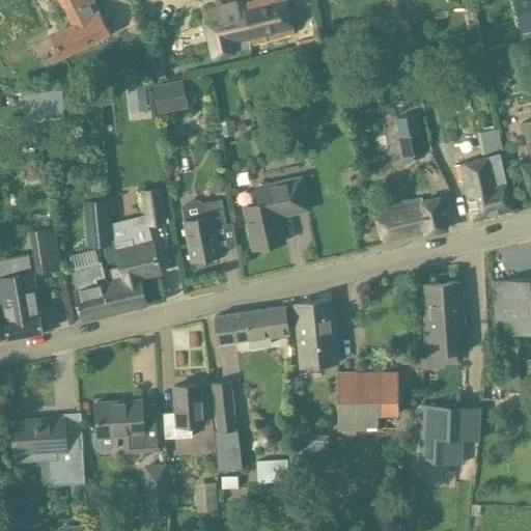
[(60,0),(66,10),(73,23),(50,35),(62,59),(109,34),(92,0),(60,0)]
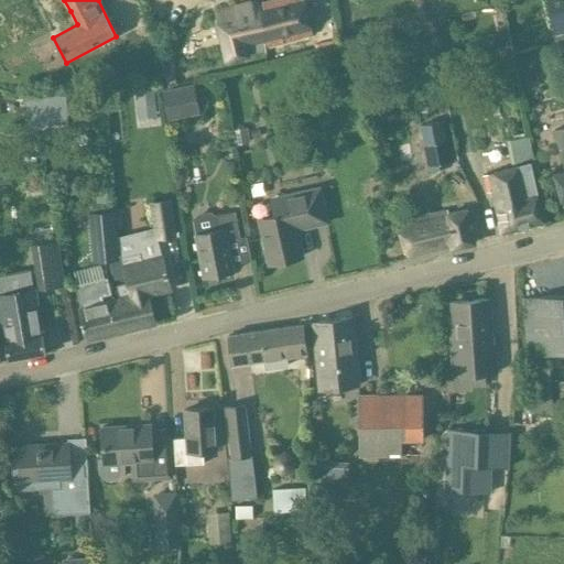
[(313,33),(304,0),(268,0),(259,2),(258,0),(215,11),(227,58),(249,53),(248,50),(313,33)]
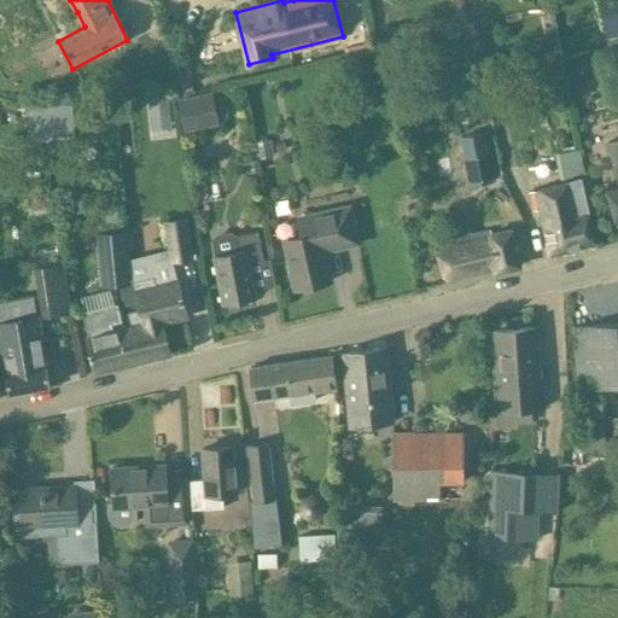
[(617,0),(599,0),(608,44),(617,41),(617,0)]
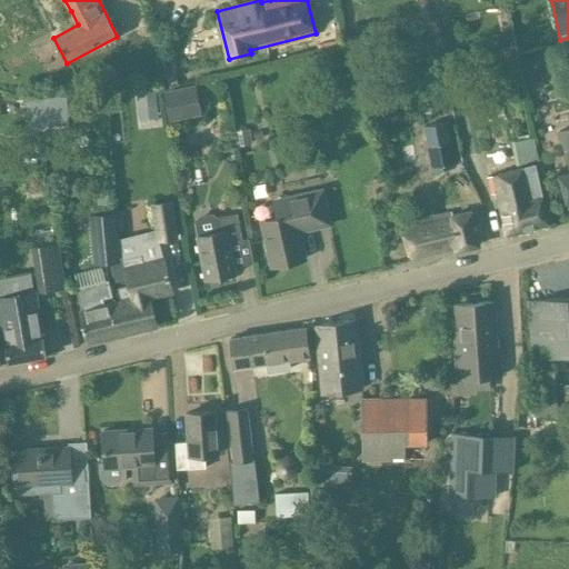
[(181,88),(165,90),(169,120),(187,118),(181,88)]
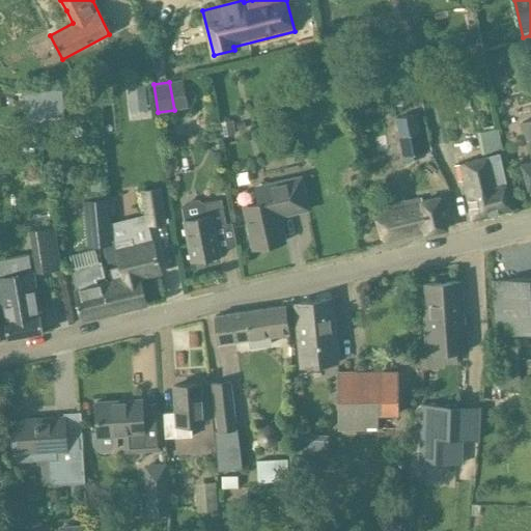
[(130,85),(134,119),(150,117),(146,83),(130,85)]
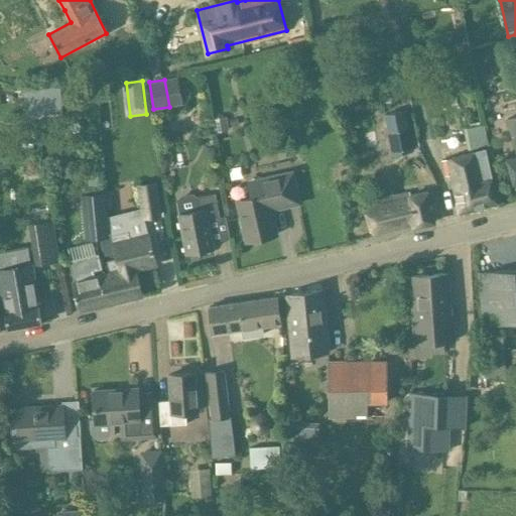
[(58,88),(22,91),(23,116),(60,114),(58,88)]
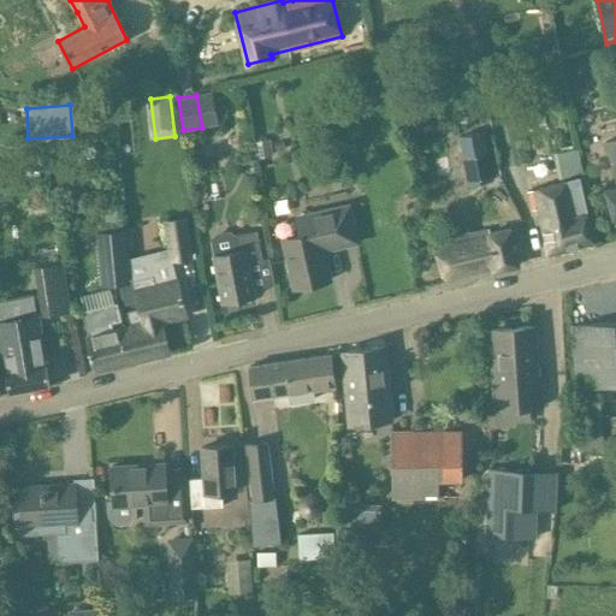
[(492,178),(484,128),(462,131),(471,182),(492,178)]
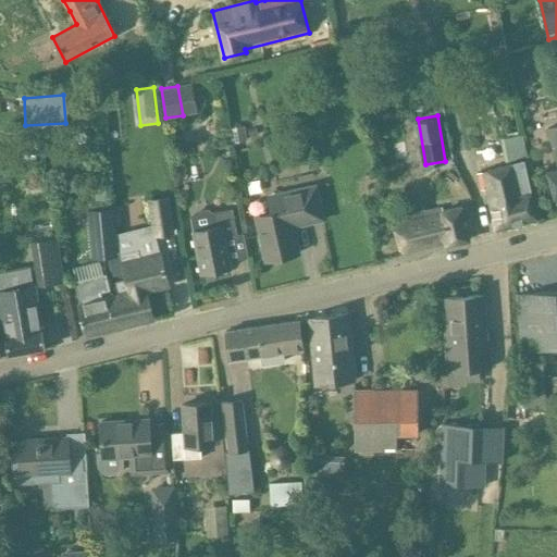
[(556,125),(548,128),(556,158),(556,168),(547,172),(555,197),(556,195),(556,125)]
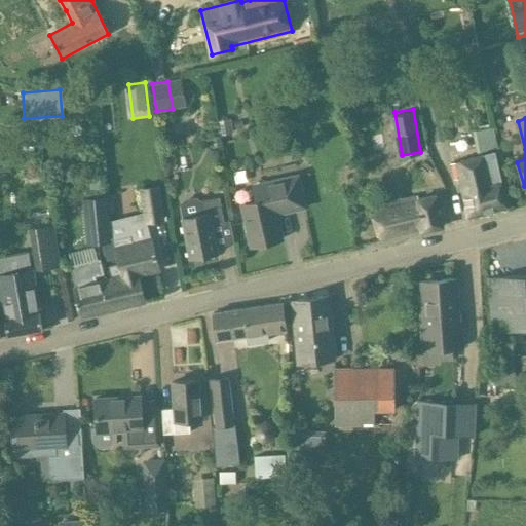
[(230,121),(216,124),(219,138),(232,135),(230,121)]
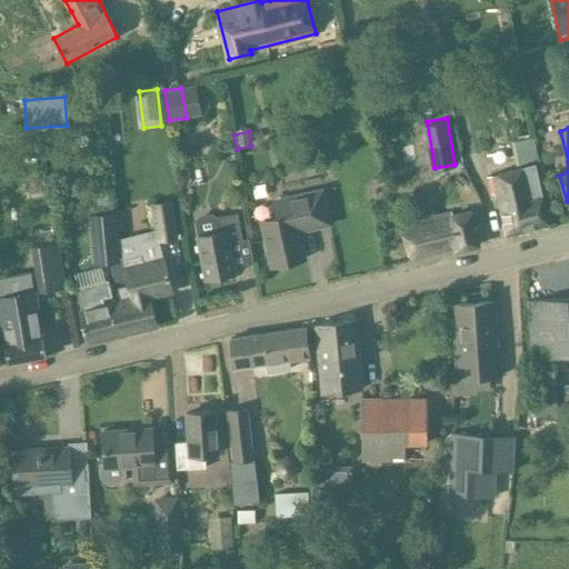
[(537,160),(532,138),(517,141),(521,163),(537,160)]
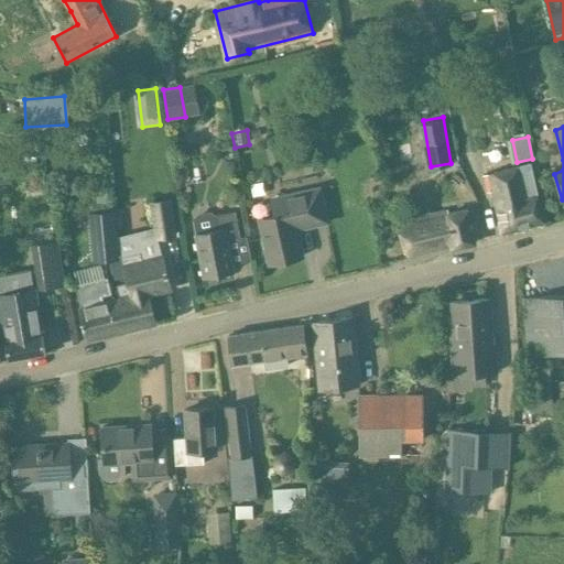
[(530,163),(484,175),(484,176),(488,192),(491,191),(501,232),(544,221),(530,164),(530,163)]
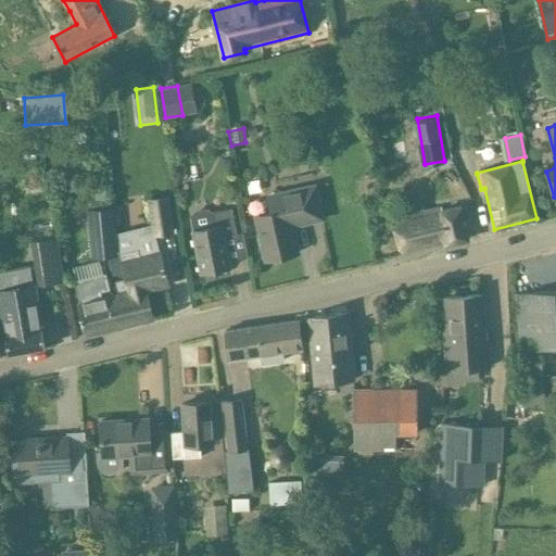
[(538,177),(538,186),(546,186),(546,177),(538,177)]
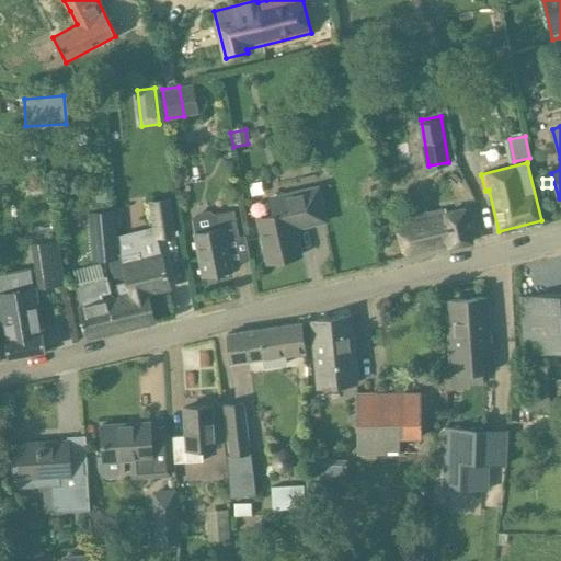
[(324,205),(320,187),(271,197),(275,214),(259,217),(268,262),(300,255),(294,220),(308,217),(306,209),(324,205)]
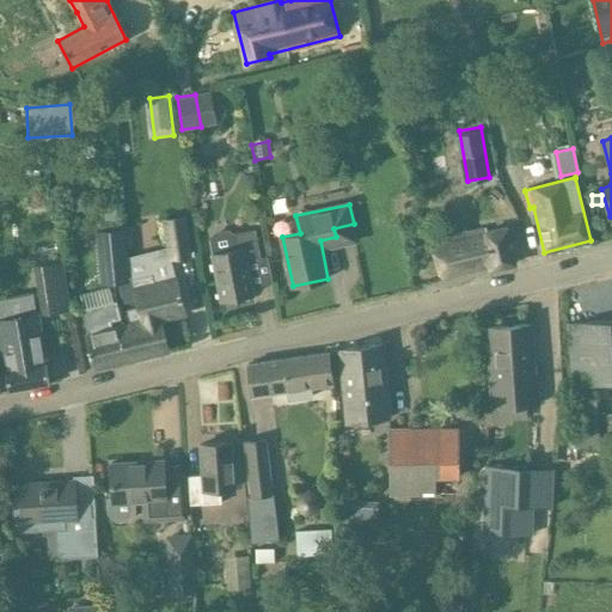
[(183,215),(161,219),(166,248),(167,259),(172,258),(189,256),(183,215)]
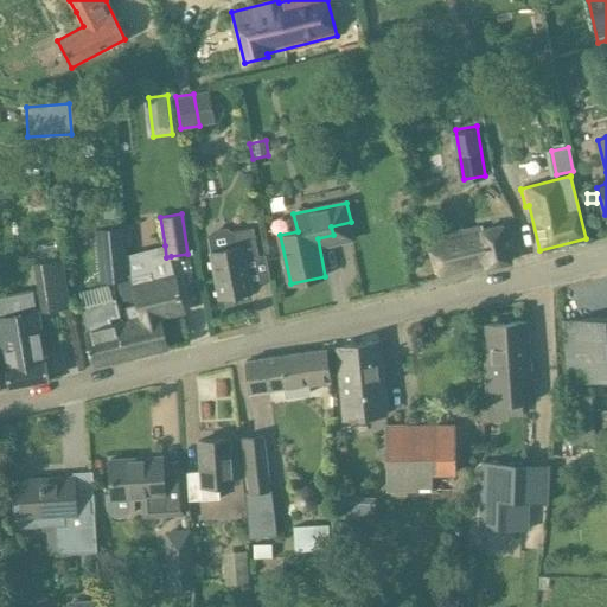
[(428,238),(439,278),(455,274),(485,267),(510,261),(504,224),(483,230),(481,225),(428,238)]
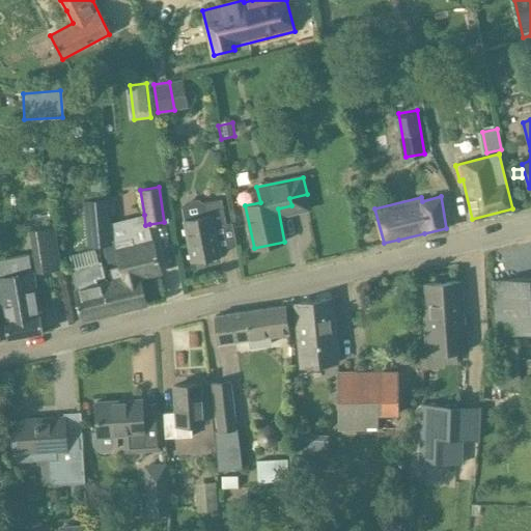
[(86,201),(89,243),(110,241),(107,199),(86,201)]
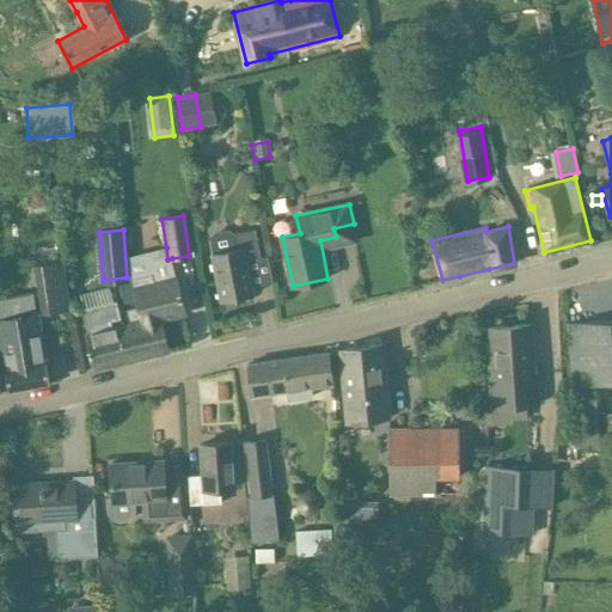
[(221,300),(252,294),(246,261),(261,258),(255,230),(233,234),(234,236),(232,237),(227,233),(215,236),(210,243),(213,254),(221,300)]
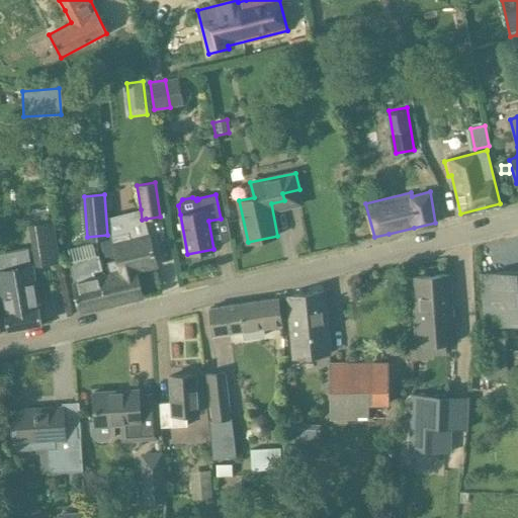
[(119,271),(105,274),(112,303),(142,294),(136,271),(156,266),(150,237),(146,219),(142,220),(141,209),(106,218),(110,238),(114,253),(115,260),(107,261),(109,271),(118,268),(119,271)]
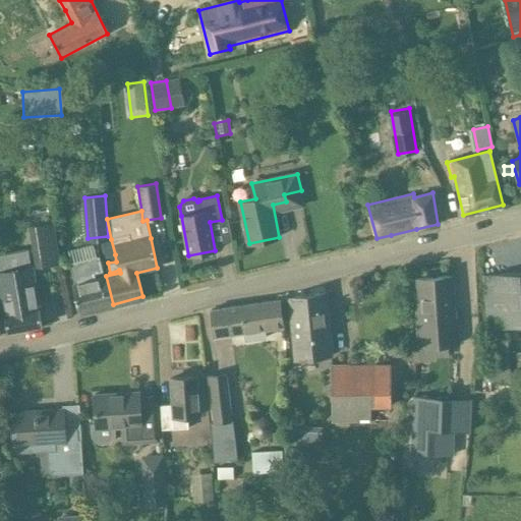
[(53,222),(29,226),(36,268),(60,264),(53,222)]
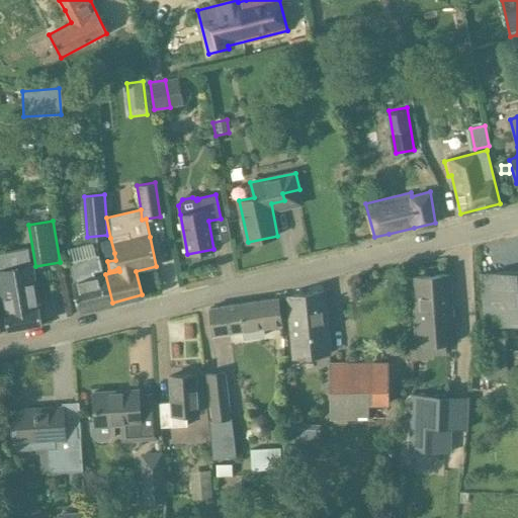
[(98,254),(70,262),(75,282),(72,283),(79,311),(112,303),(105,274),(95,277),(93,271),(102,269),(98,254)]
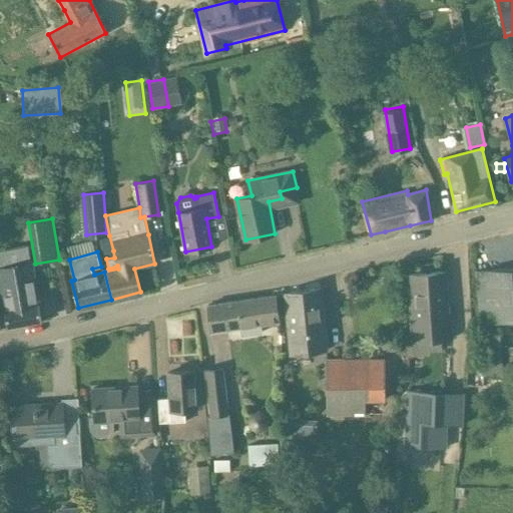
[(42,320),(38,304),(31,263),(0,268),(0,284),(5,310),(4,310),(7,327),(42,320)]
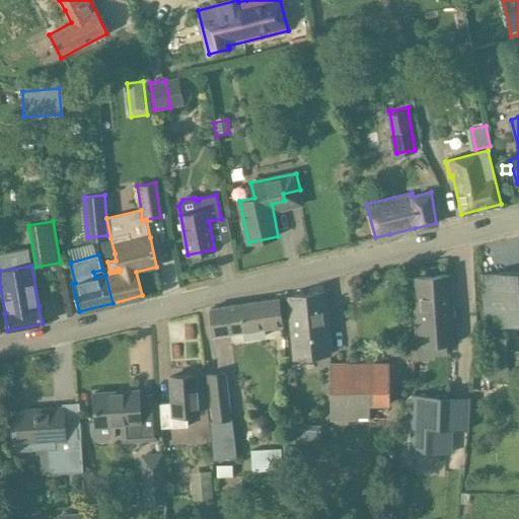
[(474,359),(472,389),(489,391),(490,380),(508,379),(503,323),(518,322),(518,271),(480,275),(485,326),(484,326),(487,371),(484,370),(485,360),(474,359)]
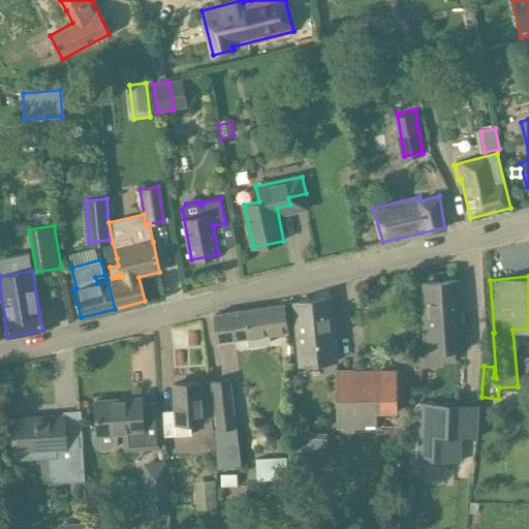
[(425,351),(466,349),(464,312),(461,312),(459,281),(423,283),(425,312),(423,313),(425,351)]
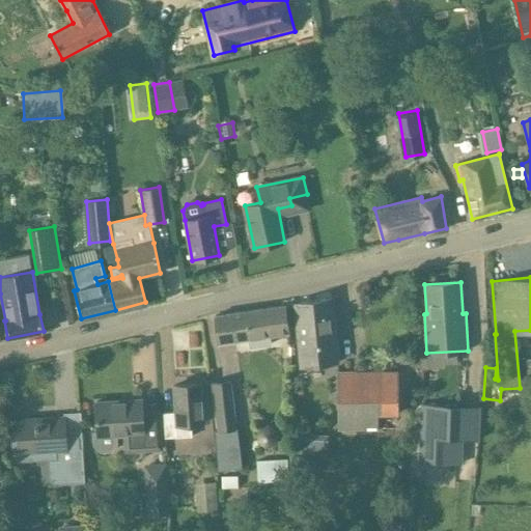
[(337,362),(331,299),(296,304),(301,365),(337,362)]
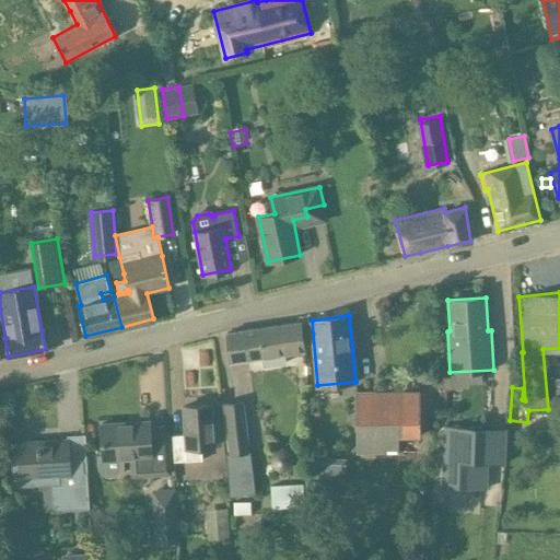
[(304,351),(300,323),(228,334),(232,362),(261,358),(264,368),(287,363),(286,354),(304,351)]
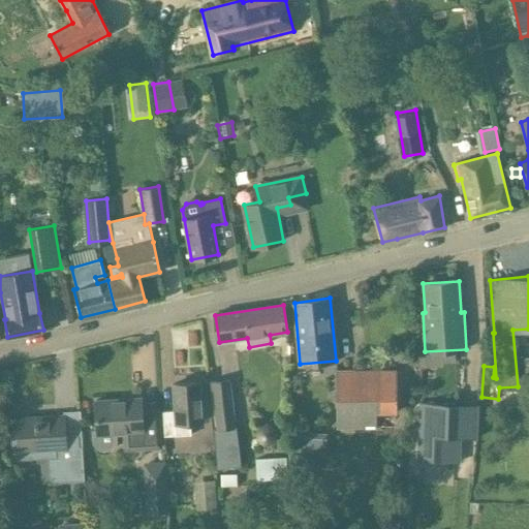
[(397,412),(396,369),(336,369),(337,430),(377,429),(377,412),(397,412)]
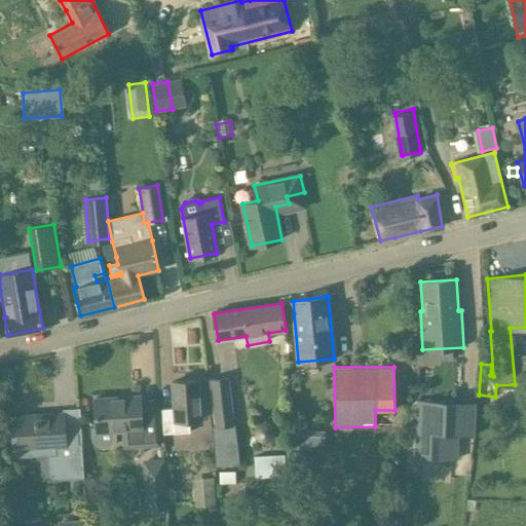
[(229,376),(210,378),(216,426),(213,426),(213,435),(214,445),(216,465),(239,463),(237,445),(235,425),(229,376)]
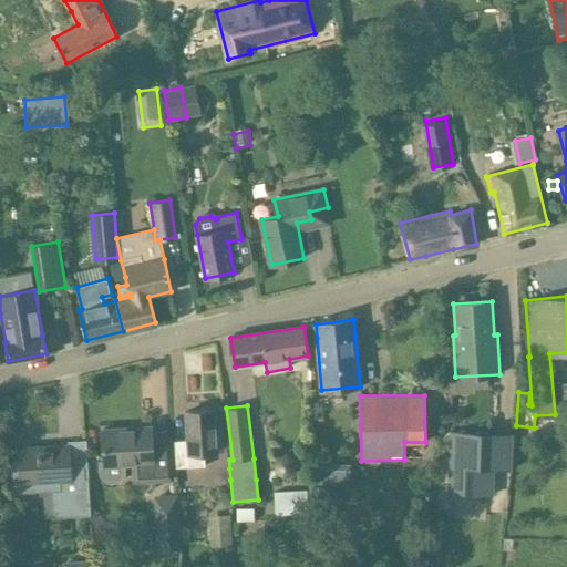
[(205,465),(204,453),(217,452),(214,410),(186,412),(187,440),(176,440),(177,466),(205,465)]
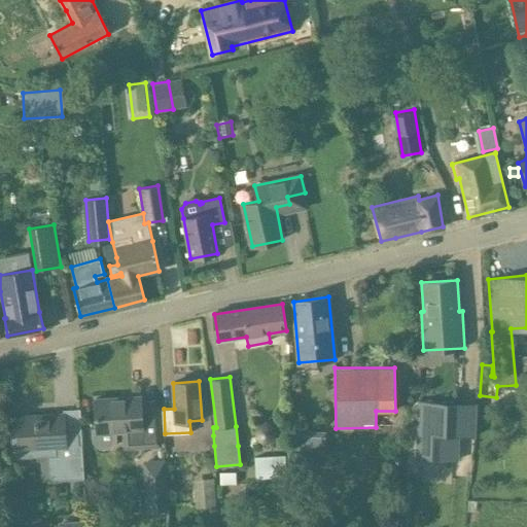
[(95,399),(97,429),(93,429),(94,443),(101,449),(110,448),(116,442),(116,432),(124,431),(125,443),(142,441),(143,448),(161,447),(160,433),(143,435),(141,399),(119,401),(119,398),(95,399)]
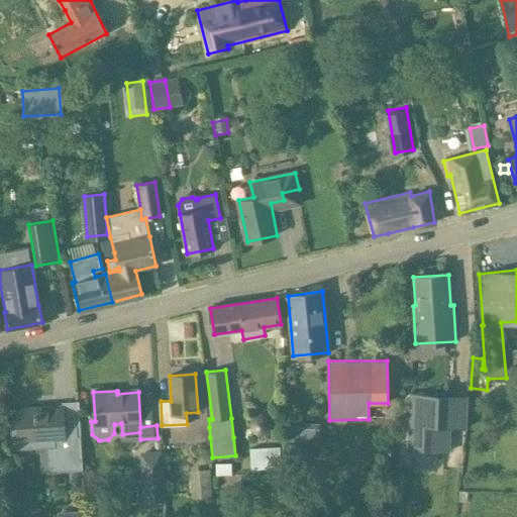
[(411,394),(407,449),(449,451),(450,427),(466,428),(466,395),(411,394)]
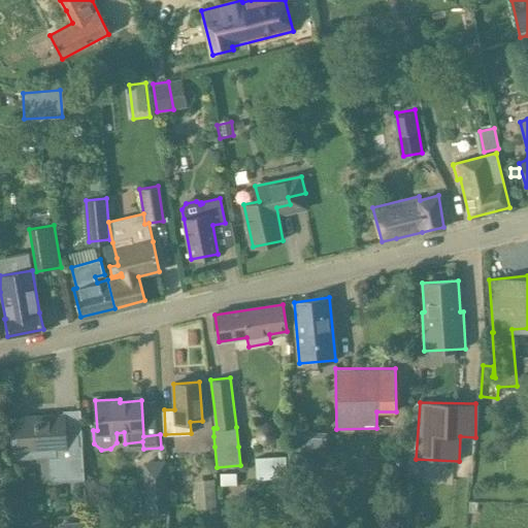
[(17,418),(18,429),(10,429),(12,459),(55,457),(56,482),(84,480),(81,431),(66,432),(65,415),(17,418)]
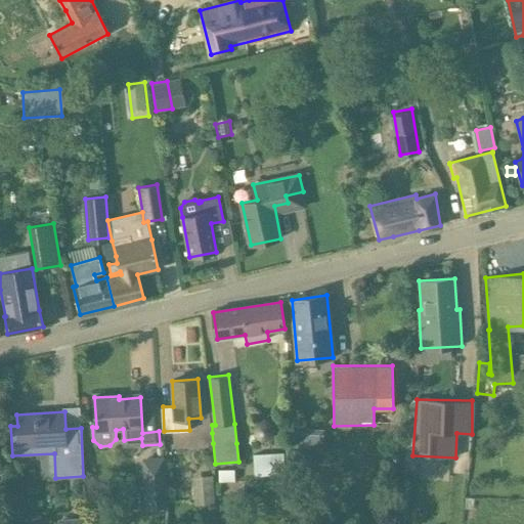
[(273,434),(273,447),(284,446),(284,434),(273,434)]
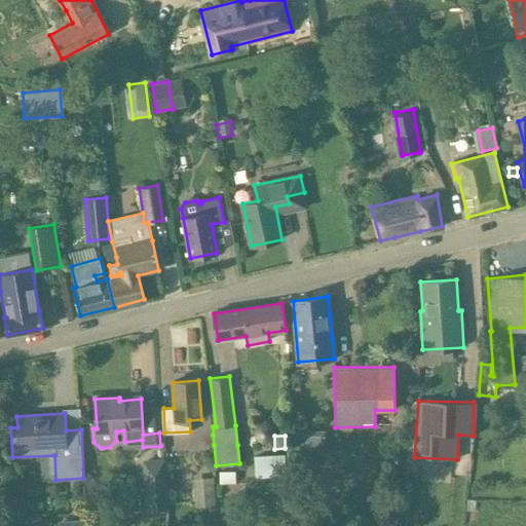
[(282,454),(255,455),(256,478),(283,477),(282,454)]
